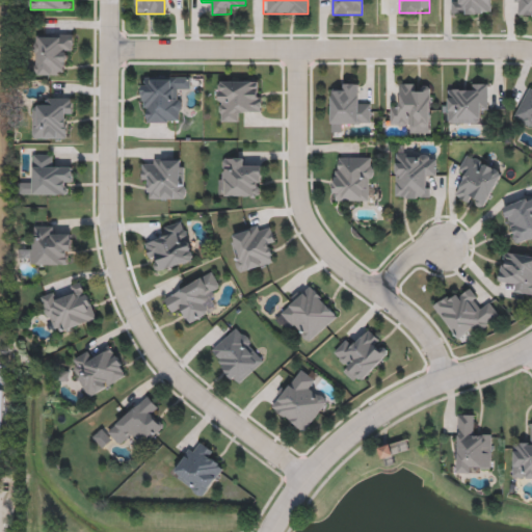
[(493,0),(493,14),(450,14),(450,0),(493,0)]
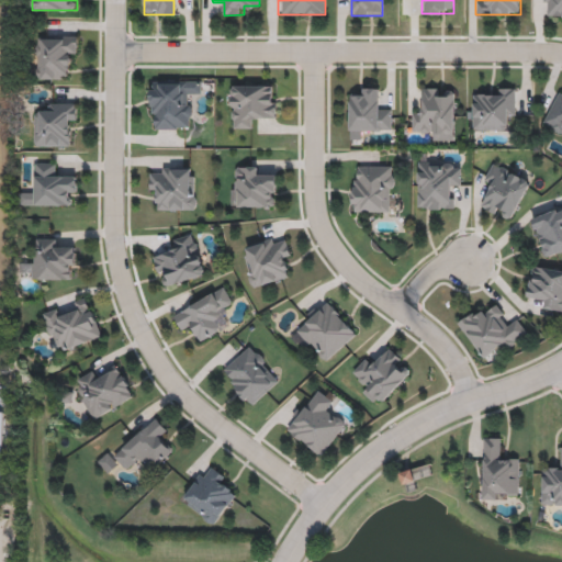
[(542,0),(561,0),(561,17),(542,17),(542,0)]
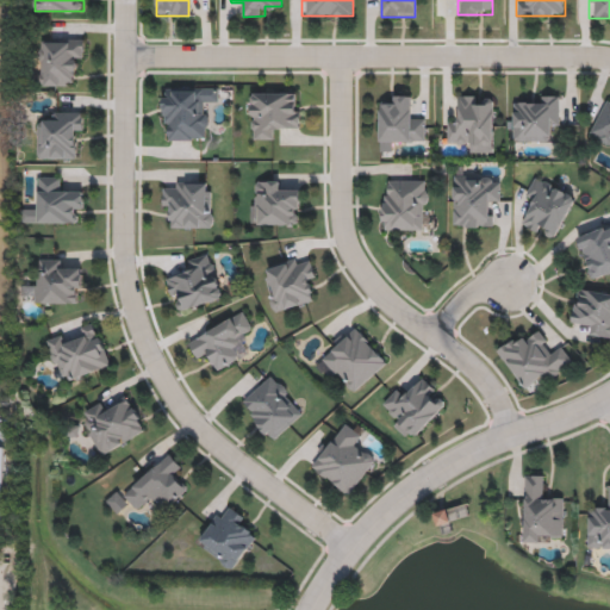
[(39,86),(39,38),(83,38),(83,62),(72,62),(72,86),(39,86)]
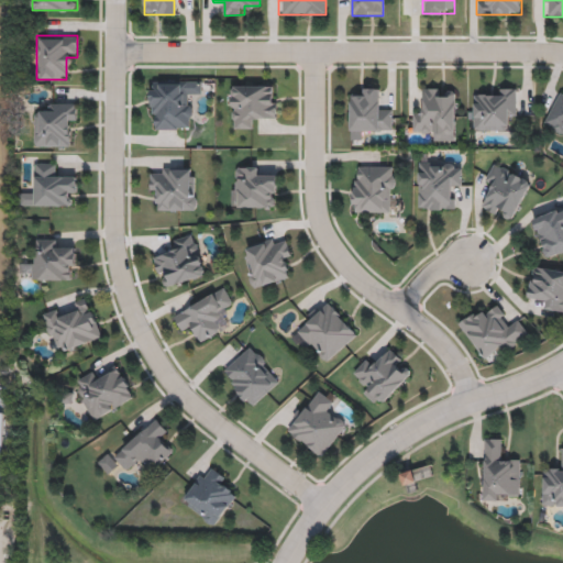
[(151,80),(200,80),(200,92),(189,92),(189,130),(151,130),(151,80)]
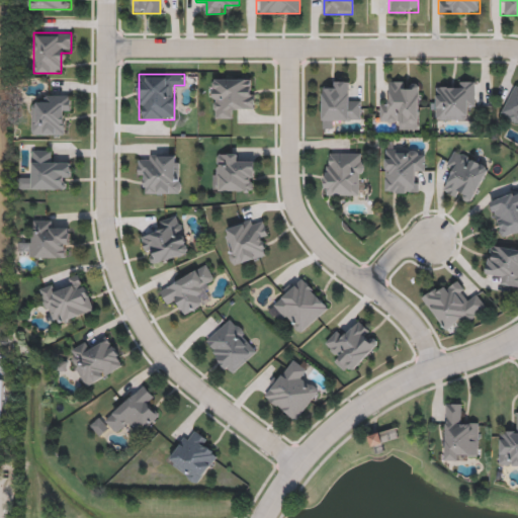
[(255,78),(255,107),(233,107),(233,117),(212,117),(212,78),(255,78)]
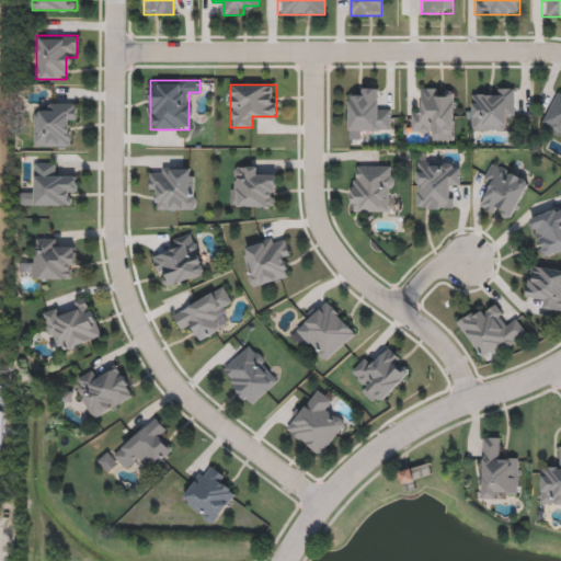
[(379,109),(390,109),(390,130),(358,129),(358,140),(348,139),(350,96),(358,98),(359,88),(380,88),(379,109)]
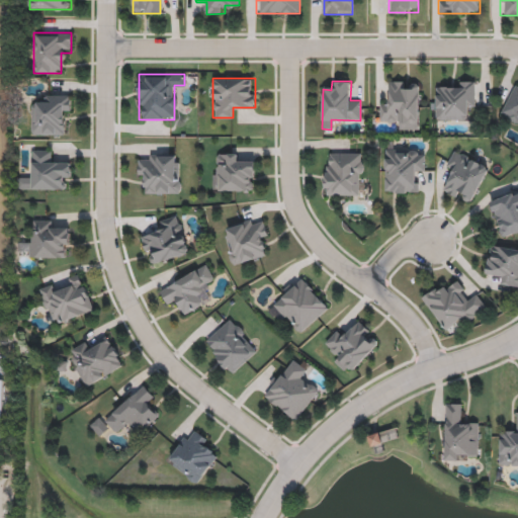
[(419,130),(399,130),(399,119),(378,119),(378,100),(389,100),(390,81),(419,81),(419,130)]
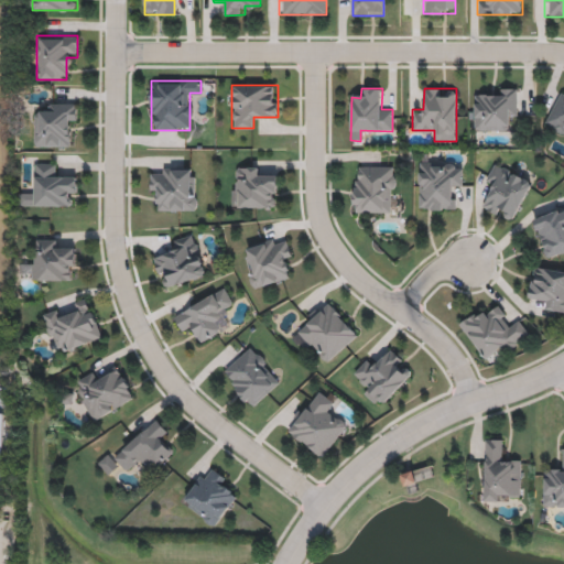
[(517,88),(517,120),(506,120),(506,130),(474,130),(474,97),(495,97),(495,88),(517,88)]
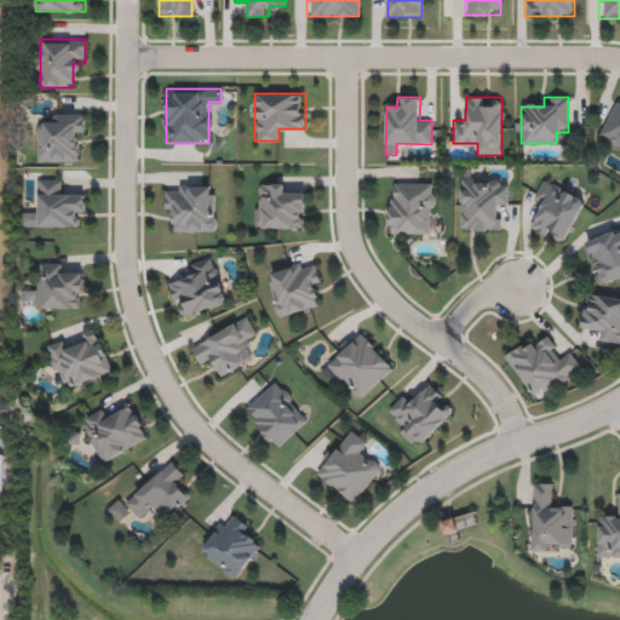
[(619,98),(619,147),(598,138),(616,97),(619,98)]
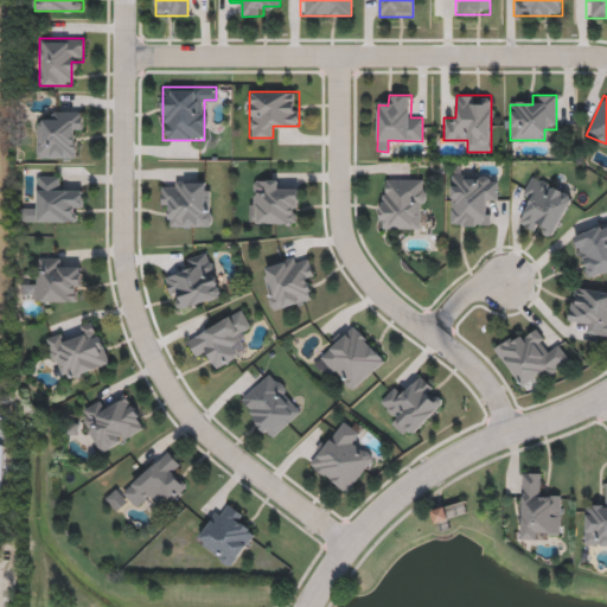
[(37,158),(37,123),(50,123),(50,110),(82,110),(82,145),(75,145),(75,158),(37,158)]
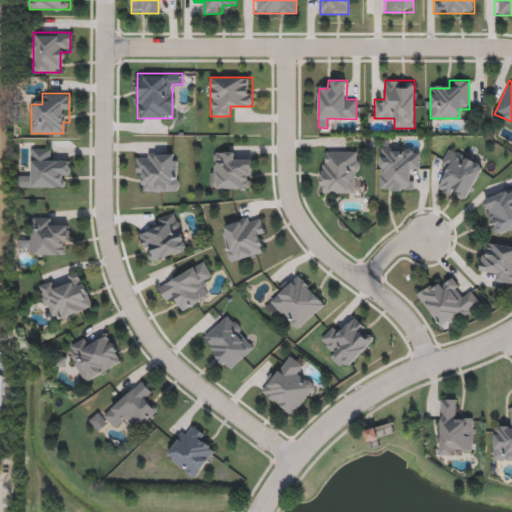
[(380,146),(419,146),(419,168),(410,168),(410,190),(380,190),(380,146)]
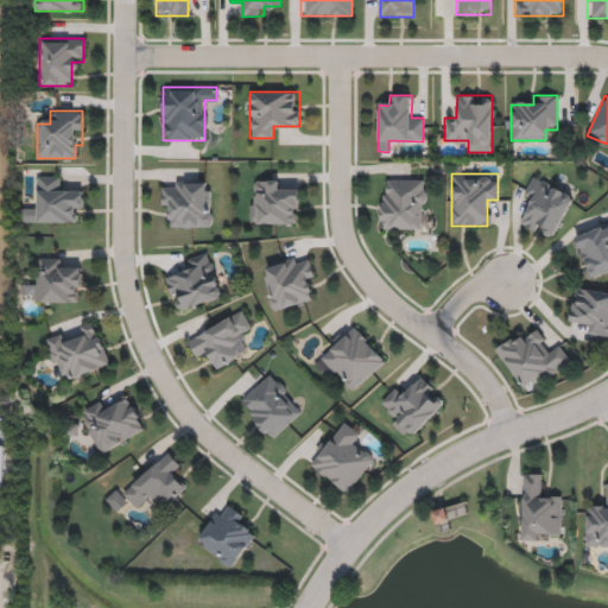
[(574,194),(553,240),(520,225),(531,200),(523,195),(532,175),(574,194)]
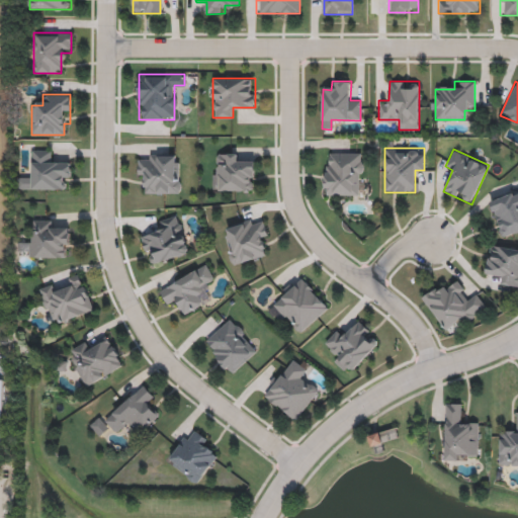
[(30,180),(31,150),(51,150),(51,160),(71,160),(70,187),(19,187),(19,180),(30,180)]
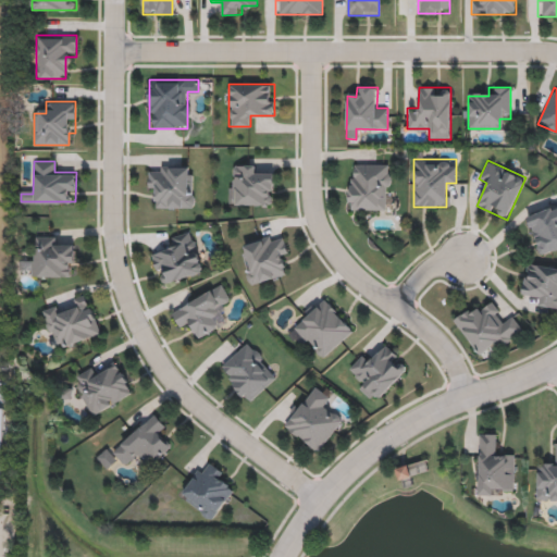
[(348,210),(348,163),(391,163),(391,210),(348,210)]
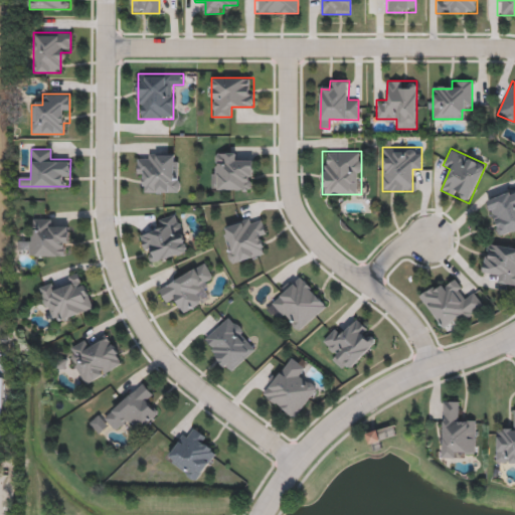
[(236,153),(236,161),(253,161),(252,189),(214,189),(214,153),(236,153)]
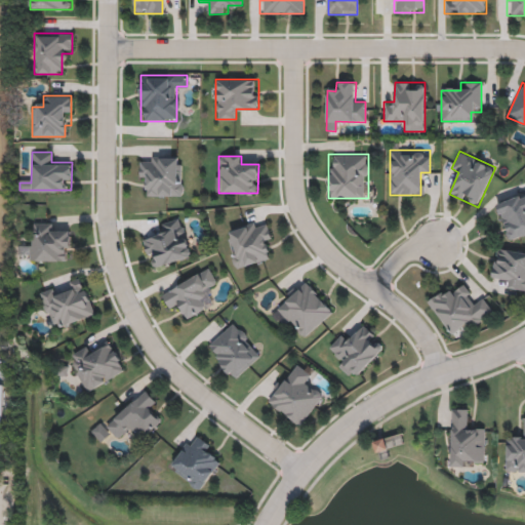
[(183,196),(150,196),(150,176),(140,177),(139,157),(183,157),(183,196)]
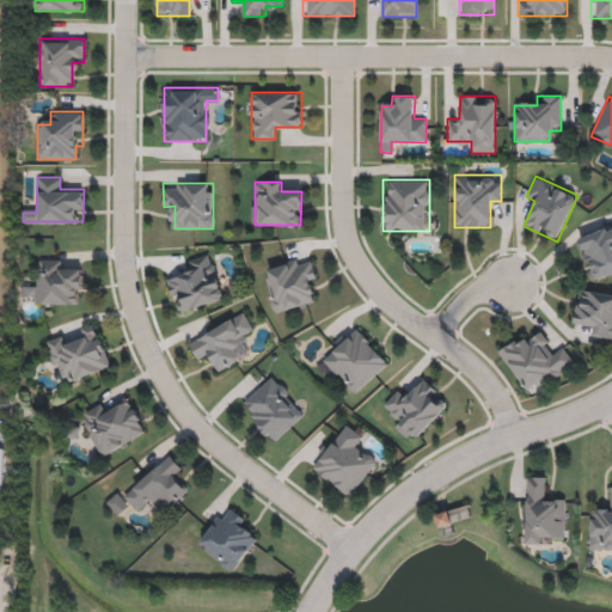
[(577,237),(611,225),(611,273),(593,280),(577,237)]
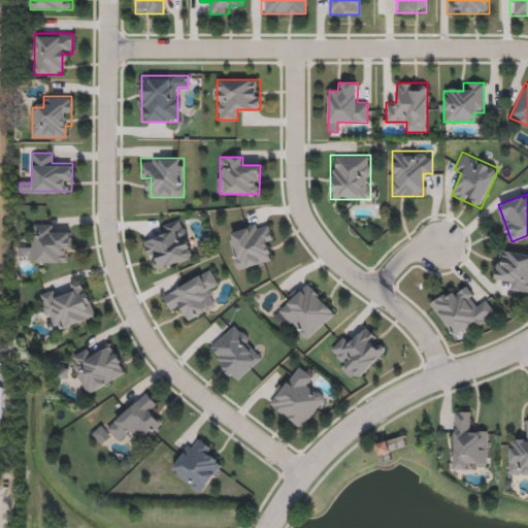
[(153,270),(144,241),(164,235),(161,225),(180,219),(193,258),(153,270)]
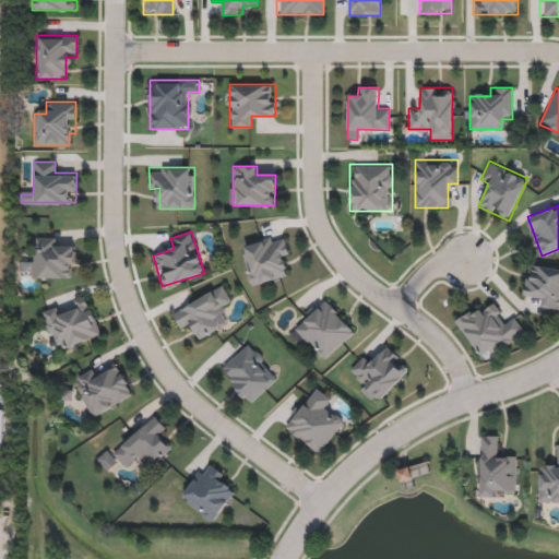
[(239,246),(284,235),(290,259),(281,261),(285,276),(250,286),(239,246)]
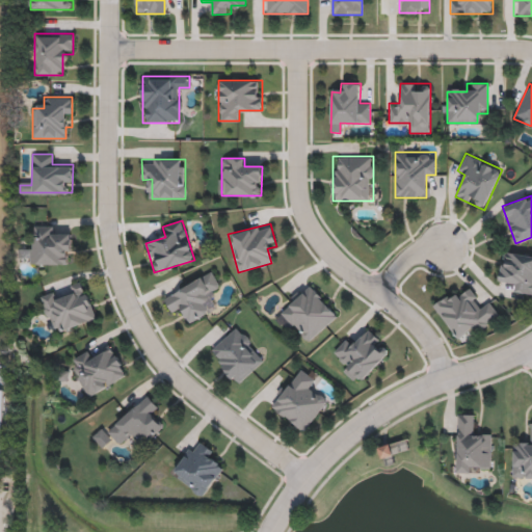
[(52,225),(52,235),(72,235),(71,265),(29,264),(29,225),(52,225)]
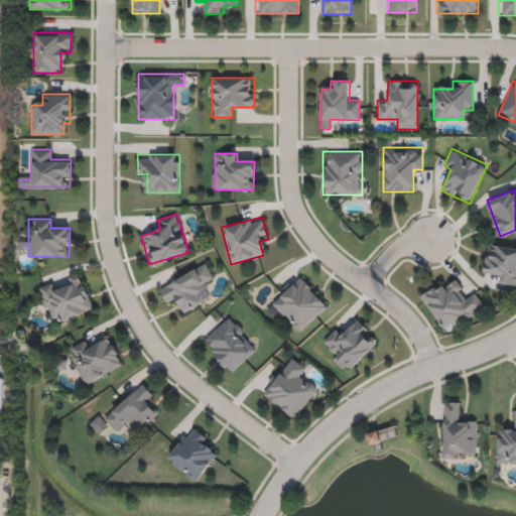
[(515,285),(500,283),(501,273),(484,271),(488,244),(515,247),(515,285)]
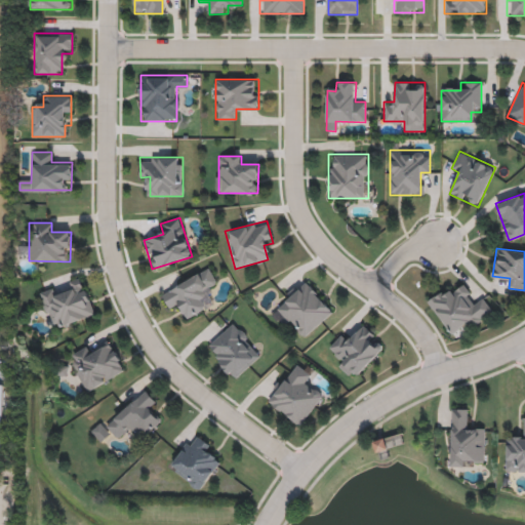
[(187,319),(179,307),(171,311),(162,294),(208,267),(218,285),(210,290),(216,301),(187,319)]
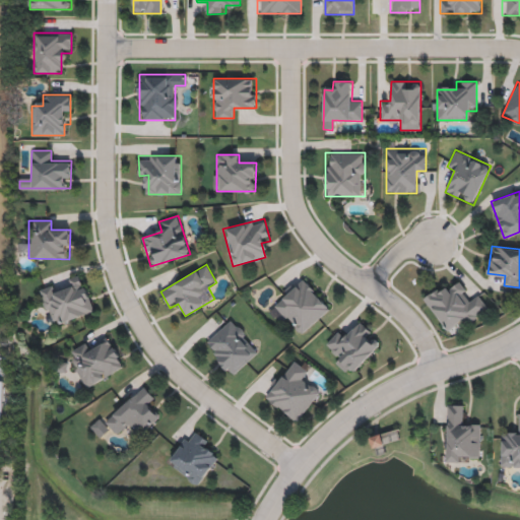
[(52,327),(39,289),(54,284),(57,293),(73,287),(69,277),(80,274),(94,312),(52,327)]
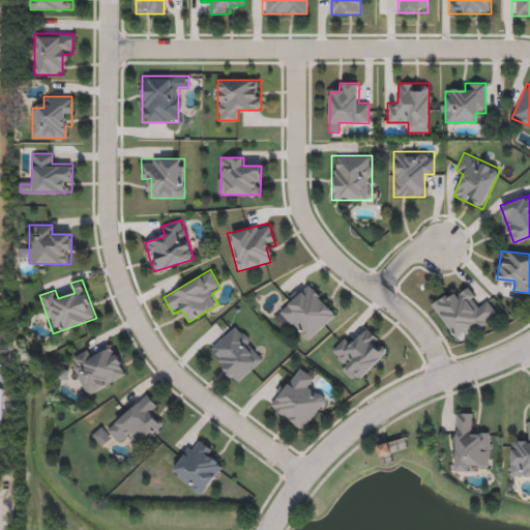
[(336,315),(306,342),(278,311),(308,283),(336,315)]
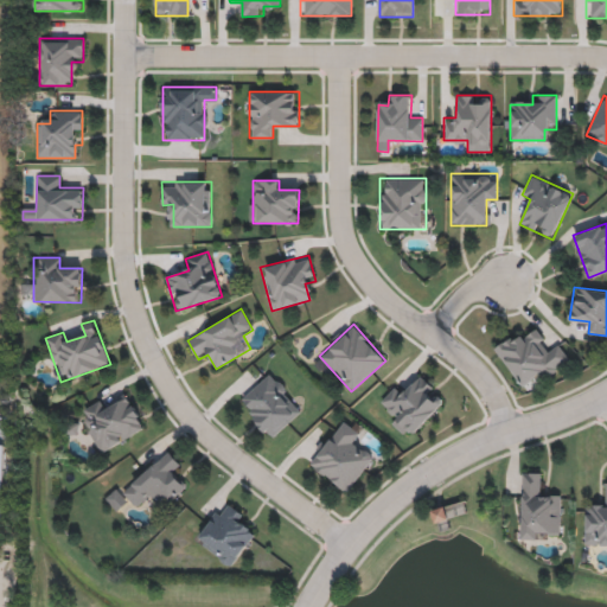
[(517,332),(523,340),(537,331),(548,347),(557,342),(570,360),(535,384),(530,377),(519,384),(494,347),(517,332)]
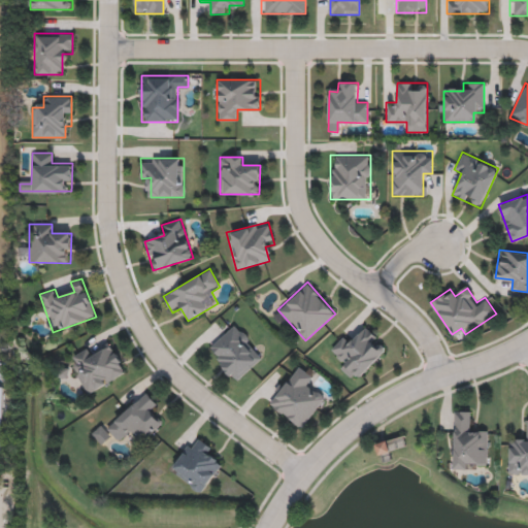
[(236,382),(206,349),(235,324),(265,356),(236,382)]
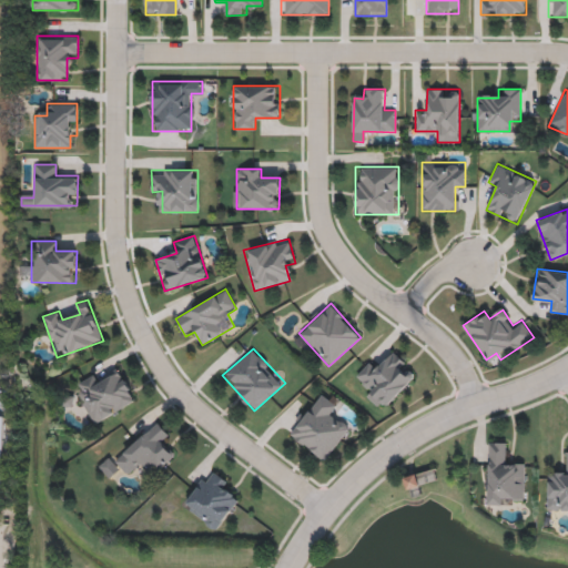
[(417,374),(382,411),(366,396),(371,391),(355,376),(369,361),(377,368),(394,351),(417,374)]
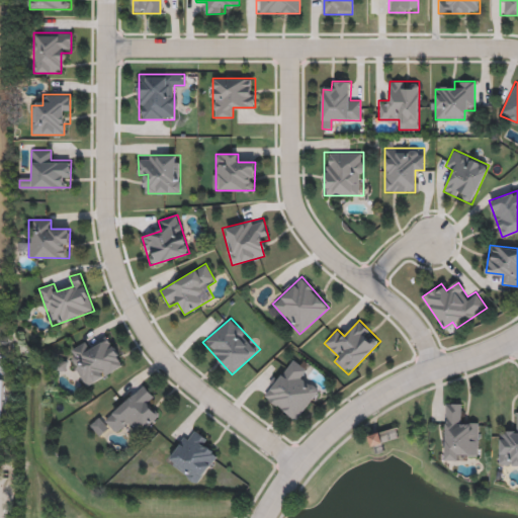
[(85,386),(68,351),(86,342),(90,349),(110,339),(124,366),(85,386)]
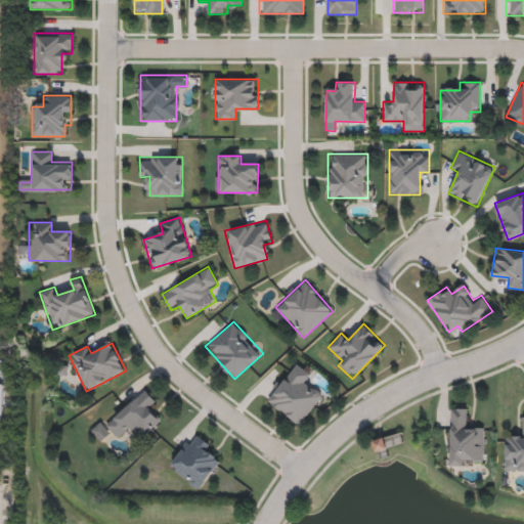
[(301,425),(265,400),(294,360),(311,373),(304,382),(322,394),(301,425)]
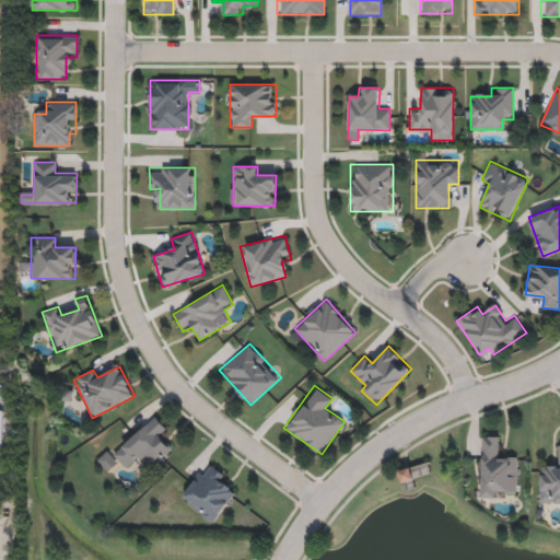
[(113,454),(154,416),(170,432),(162,440),(171,450),(155,464),(147,455),(128,471),(113,454)]
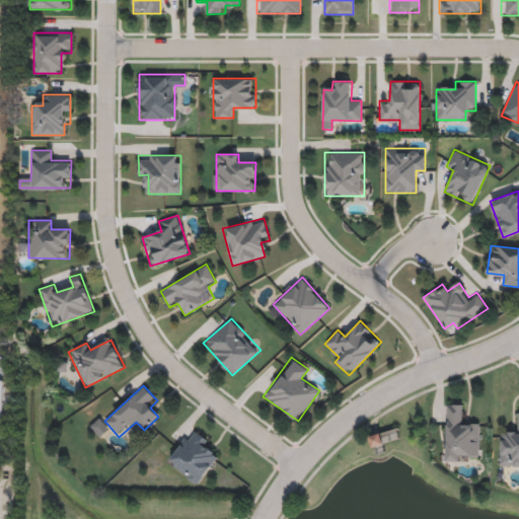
[(445,461),(446,404),(466,404),(466,425),(478,425),(478,461),(445,461)]
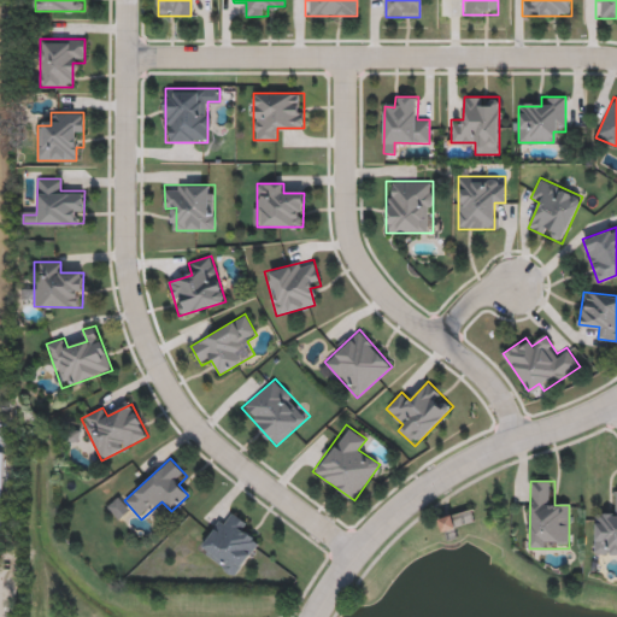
[(616,491),(616,553),(594,553),(594,515),(611,515),(611,491),(616,491)]
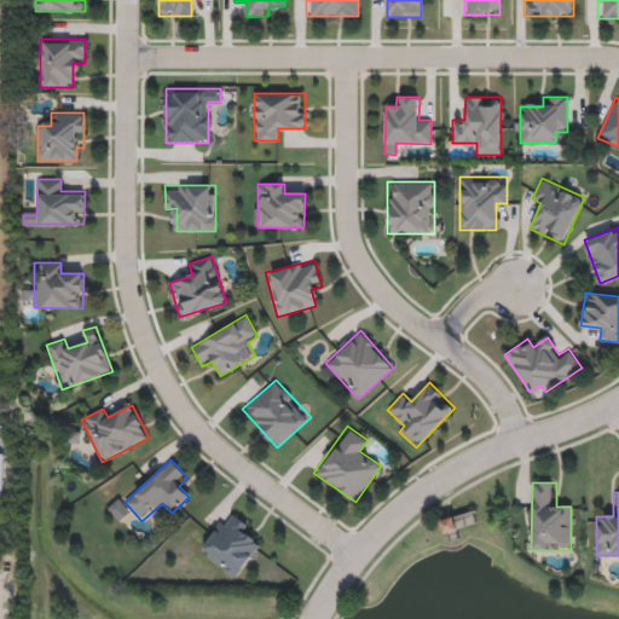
[(250,539),(259,545),(236,579),(198,553),(227,512),(256,531),(250,539)]
